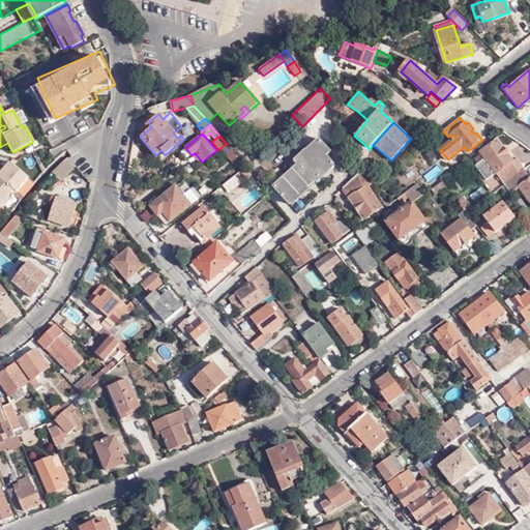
[(291,205),(334,163),(327,155),(331,151),(320,139),(291,166),(295,170),(286,177),(278,170),(268,180),(291,205)]
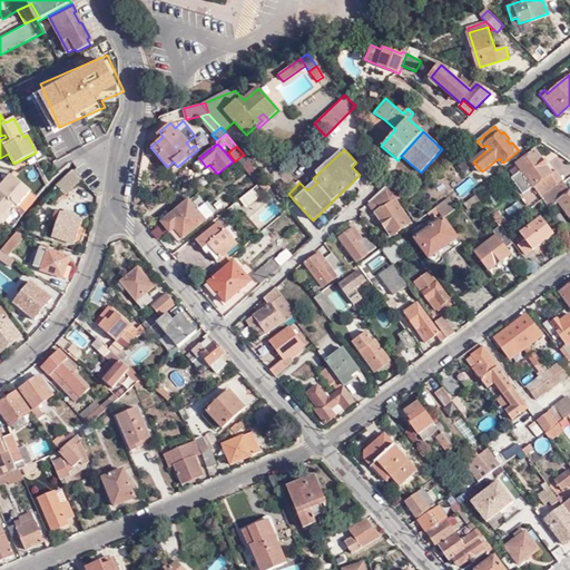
[(557,185),(549,175),(551,173),(534,149),(516,163),(517,165),(509,170),(513,176),(511,177),(522,193),(533,185),(541,196),(557,185)]
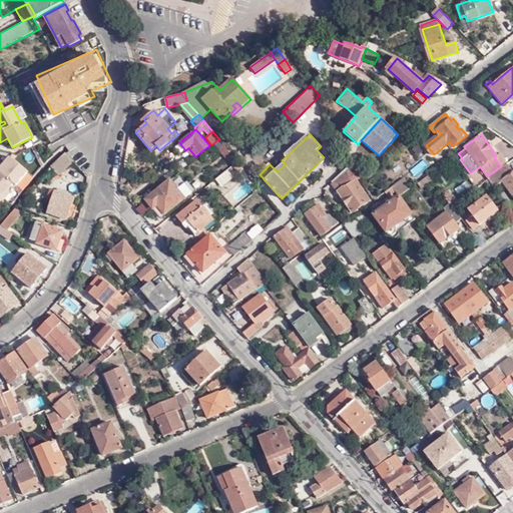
[(225,150),(235,162),(236,161),(219,139),(217,140),(225,150)]
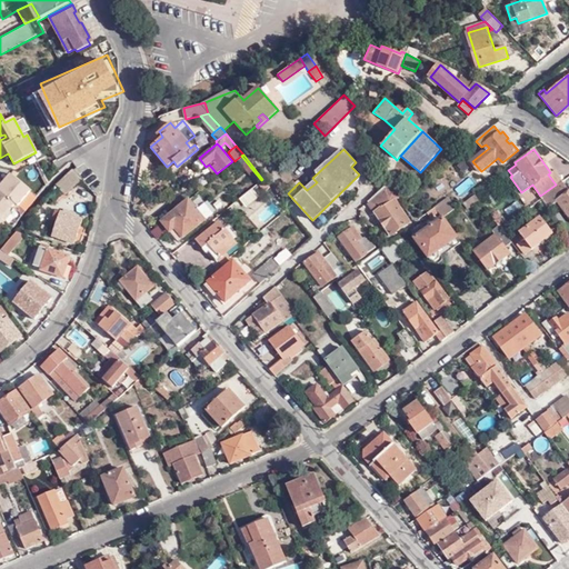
[(236,160),(246,171),(250,167),(241,156),(236,160)]
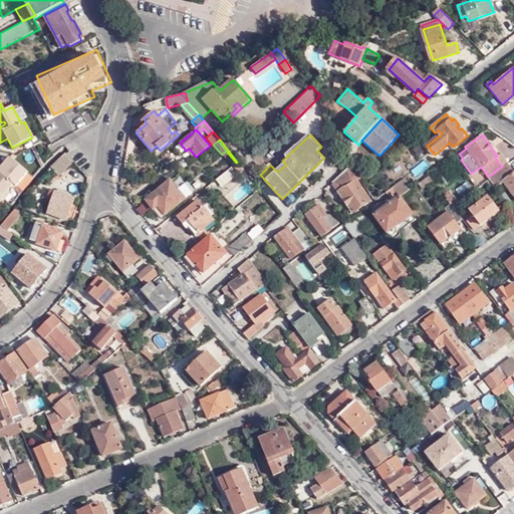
[(222,155),(232,166),(236,163),(226,151),(222,155)]
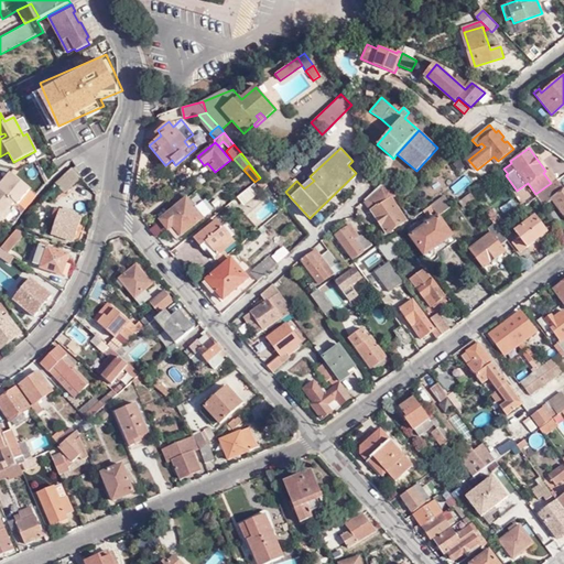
[(559,177),(551,166),(545,171),(543,173),(551,183),(556,180),(559,177)]
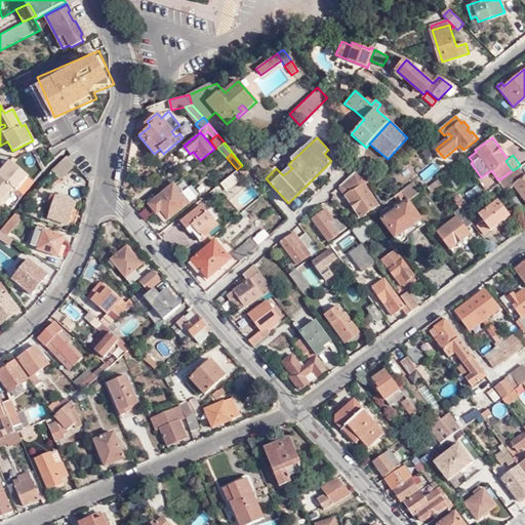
[(67,157),(64,159),(52,169),(61,178),(75,166),(67,157)]
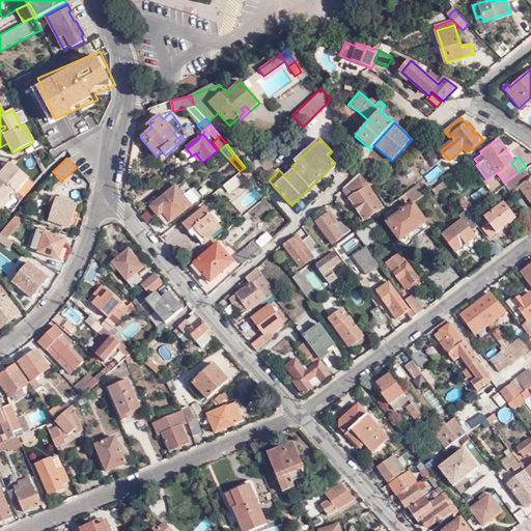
[(0,204),(7,197),(12,191),(15,193),(27,178),(9,163),(2,171),(0,168),(0,204)]
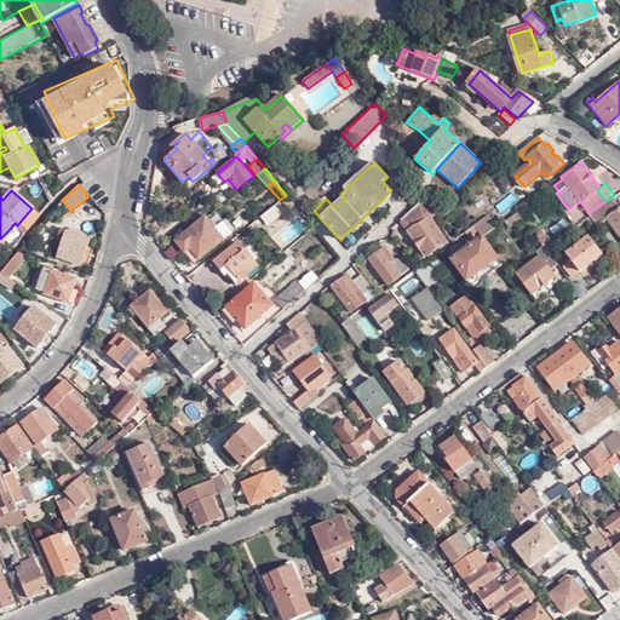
[(287,210),(293,206),(285,196),(280,200),(287,210)]
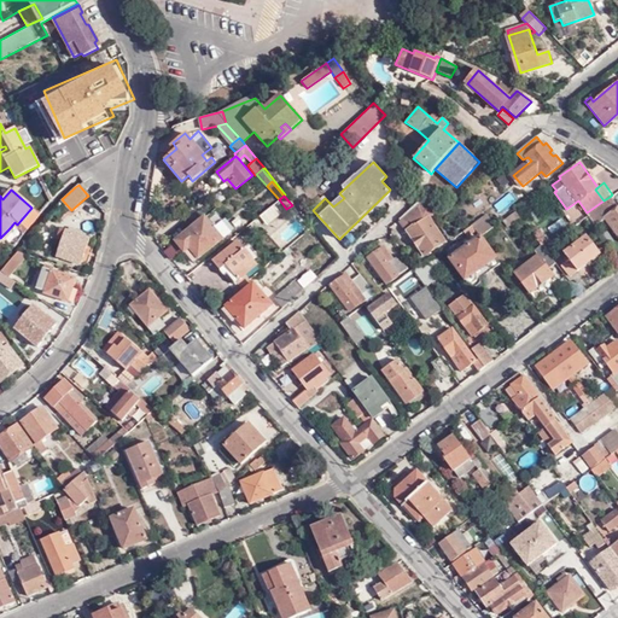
[(587,213),(588,215),(606,202),(611,198),(610,197),(604,200),(587,213)]
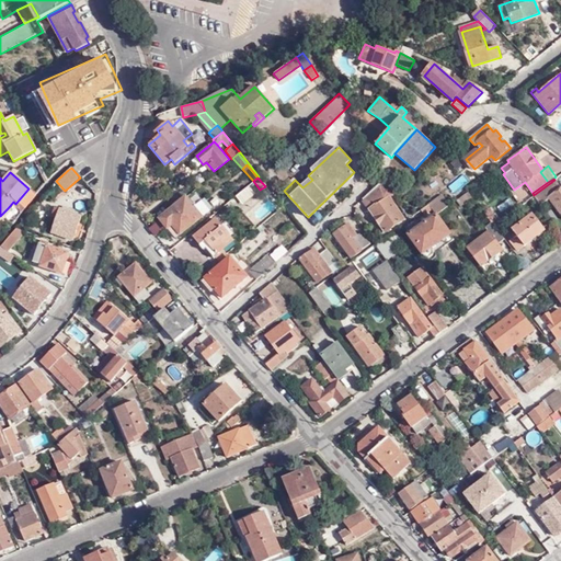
[(560,187),(554,180),(550,183),(534,195),(541,205),(550,198),(560,213),(560,187)]
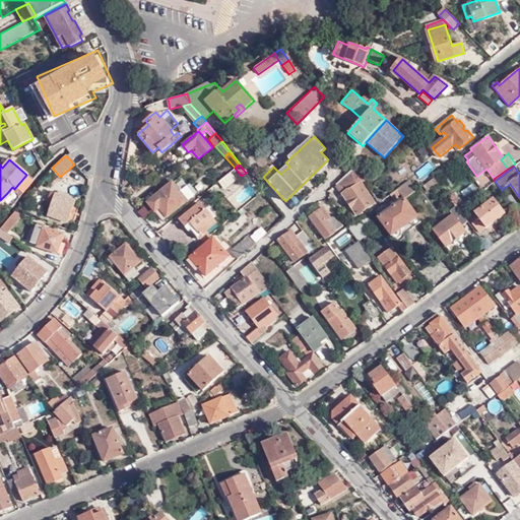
[(231,171),(217,180),(223,189),(238,180),(231,171)]
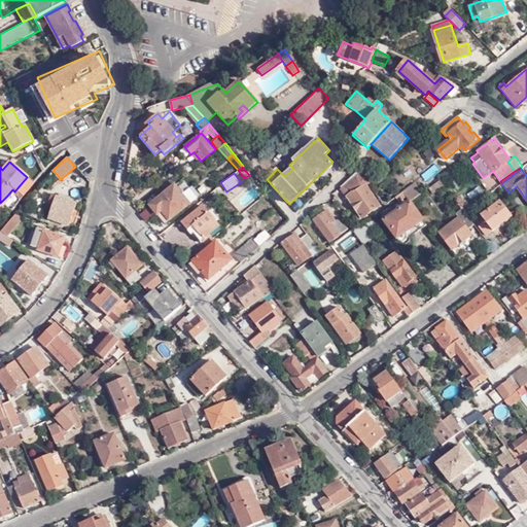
[(366,173),(363,173),(355,173),(351,176),(340,187),(361,218),(380,206),(364,185),(373,181),(366,173)]
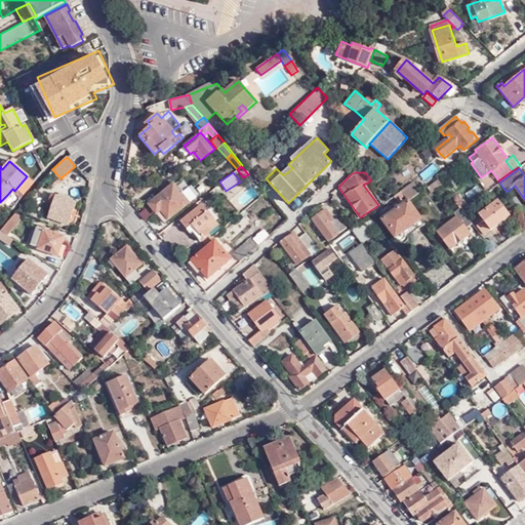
[(409,202),(421,192),(413,182),(402,191),(409,202)]
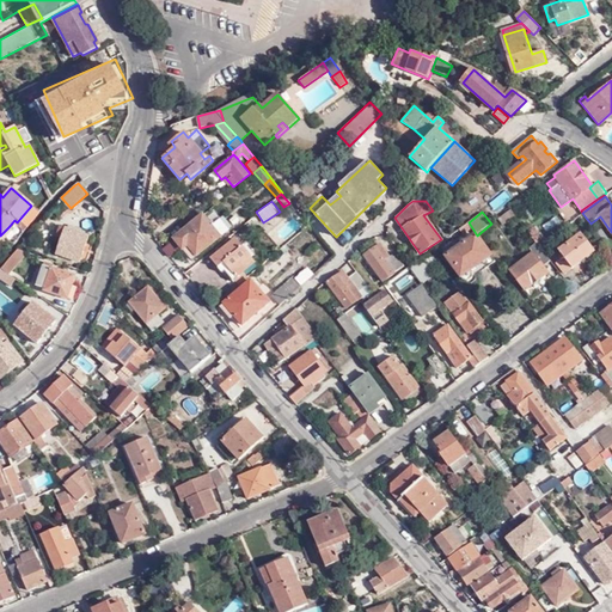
[(506,214),(505,214),(499,219),(503,225),(510,219),(506,214)]
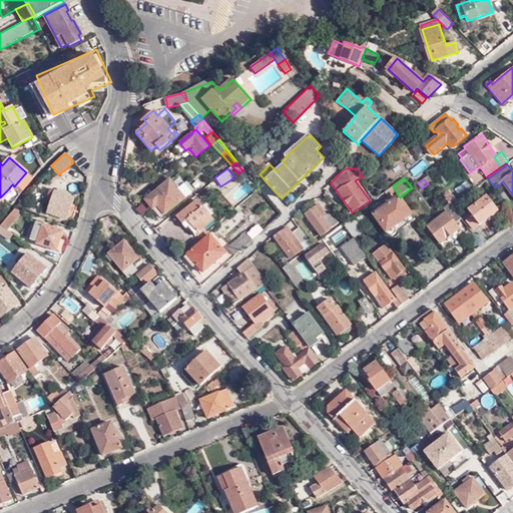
[(170,180),(146,200),(153,209),(157,206),(164,214),(184,198),(184,199),(190,194),(183,185),(177,190),(170,180)]
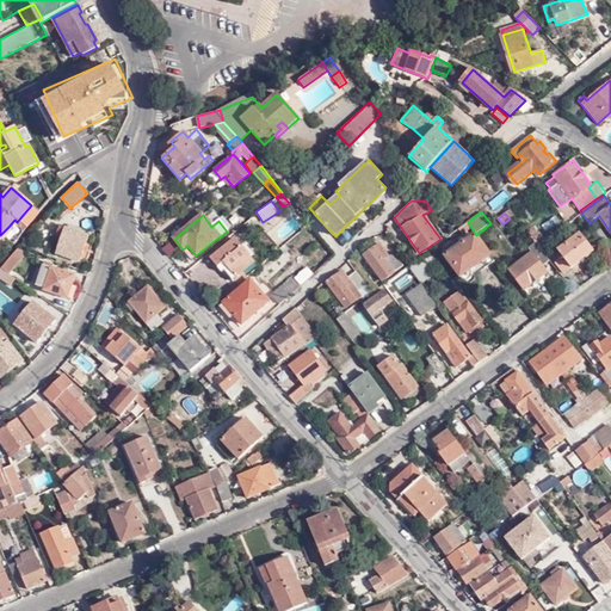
[(543,232),(559,223),(554,215),(539,222),(543,232)]
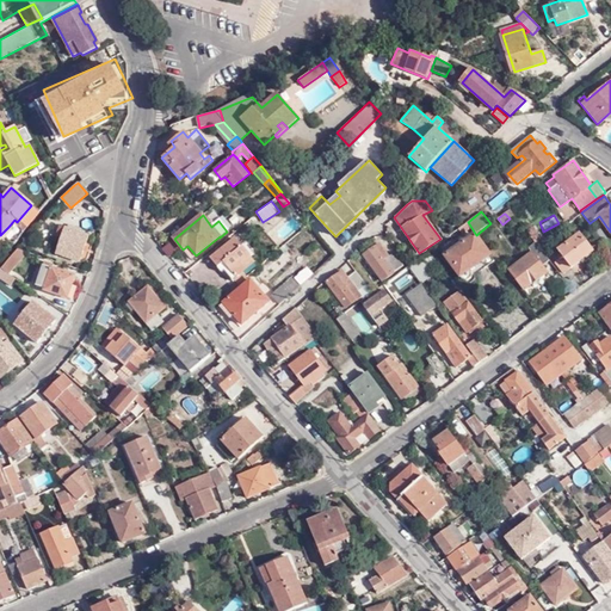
[(532,224),(525,229),(531,236),(537,232),(532,224)]
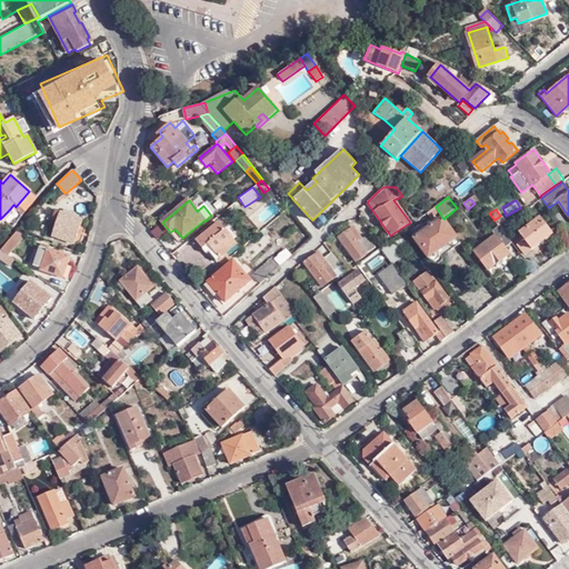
[(8,211),(0,219),(0,223),(10,213),(8,211)]
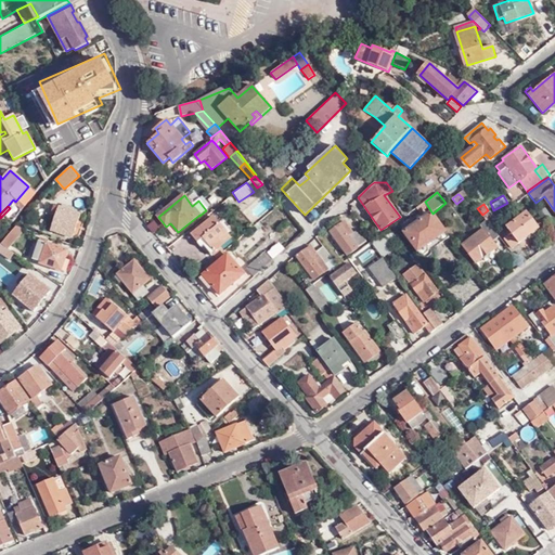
[(59,206),(55,215),(51,230),(74,237),(81,215),(59,206)]
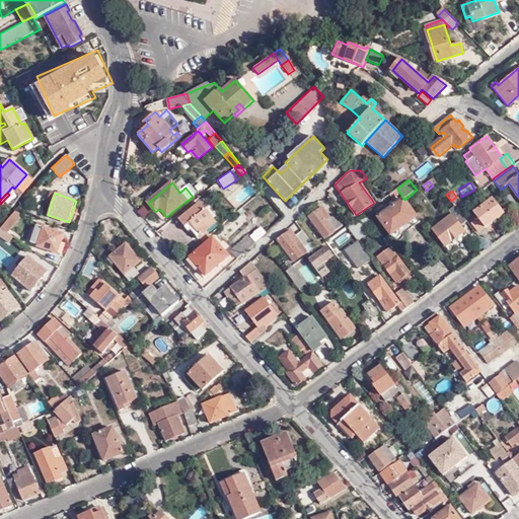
[(456,197),(451,201),(455,206),(456,208),(461,205),(461,204),(456,197)]
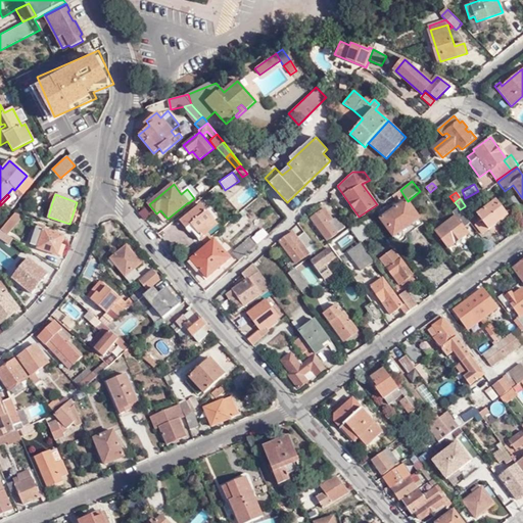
[(483,234),(507,216),(495,199),(471,219),(483,234)]
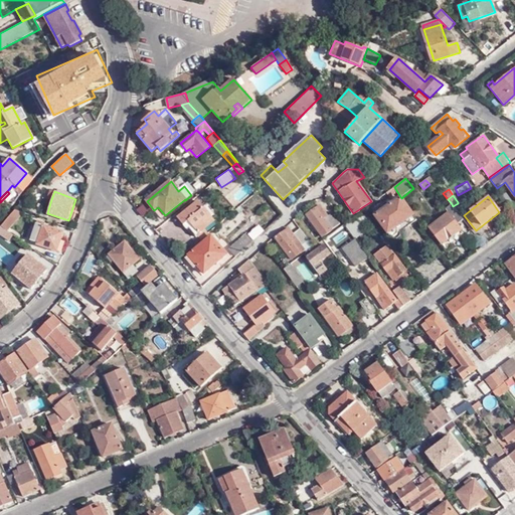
[(374,216),(387,233),(397,226),(392,220),(408,209),(399,197),(374,216)]
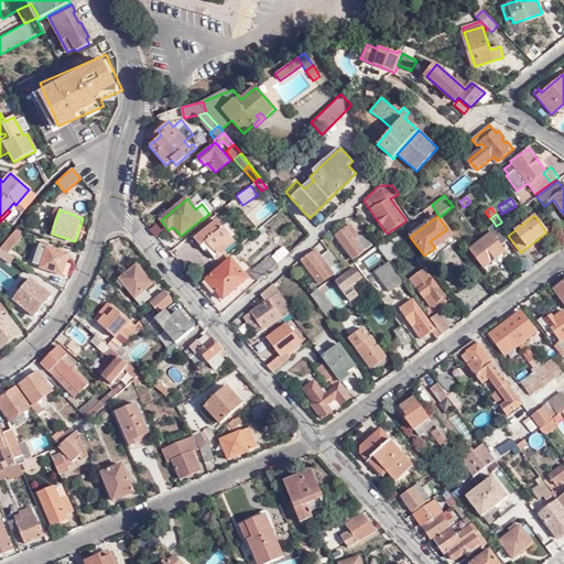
[(216,258),(235,241),(216,220),(194,239),(202,247),(204,245),(216,258)]
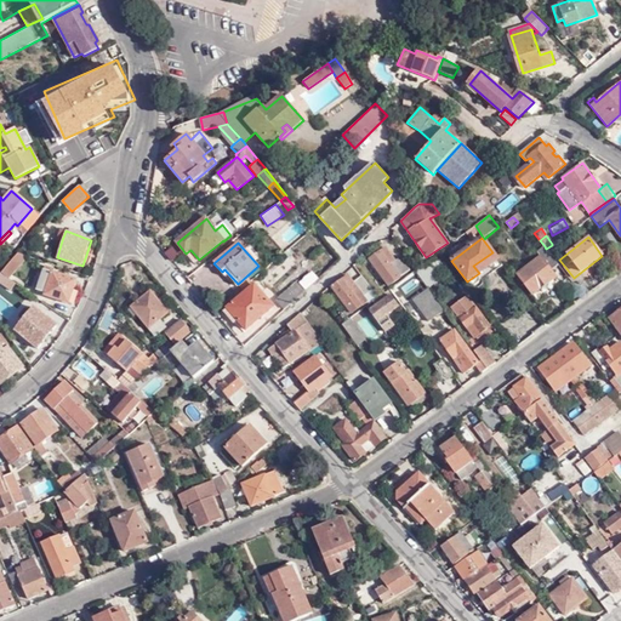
[(546,249),(552,255),(556,251),(552,245),(546,249)]
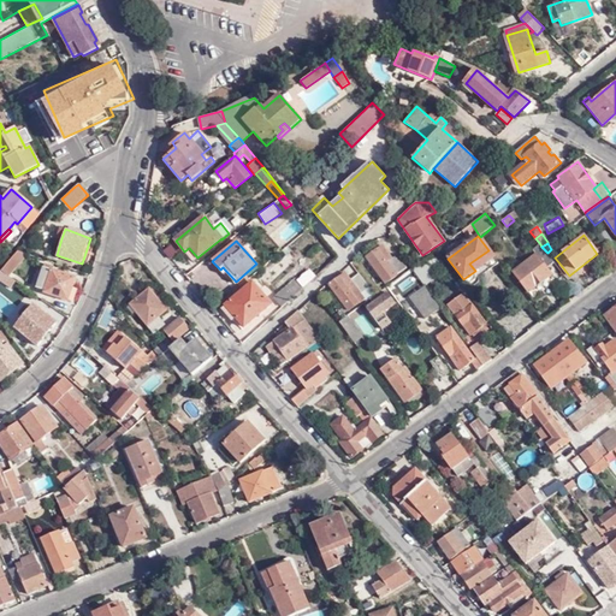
[(546,268),(555,262),(548,253),(542,247),(540,244),(533,249),(535,254),(514,271),(529,291),(552,276),(546,268)]
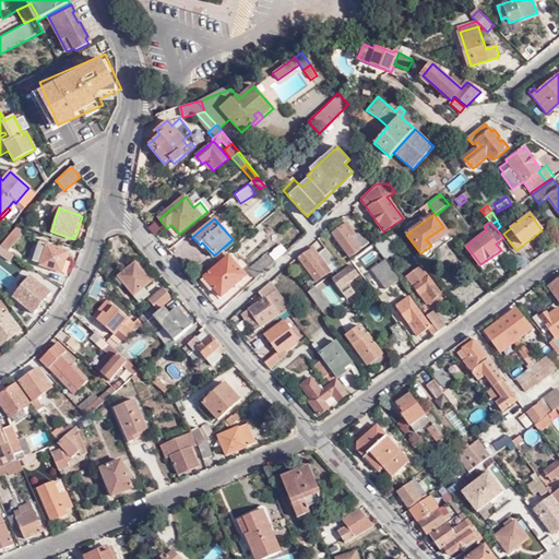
[(352,257),(361,249),(352,237),(355,235),(346,224),(334,234),(352,257)]
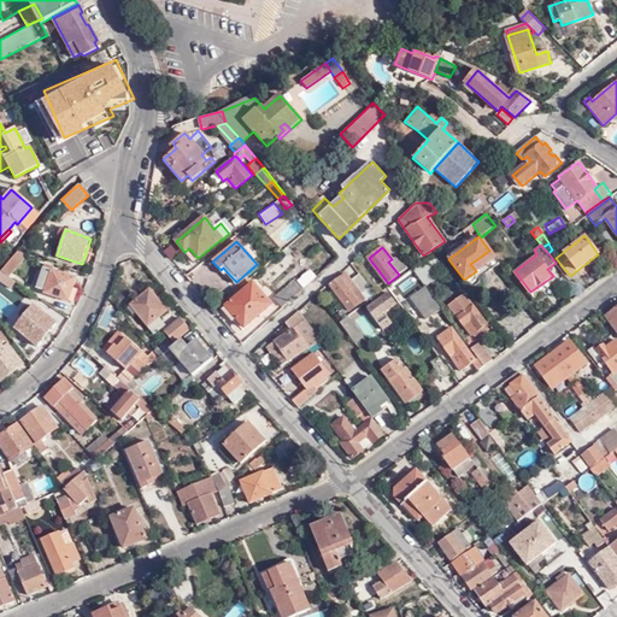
[(189,248),(184,252),(193,262),(198,258),(189,248)]
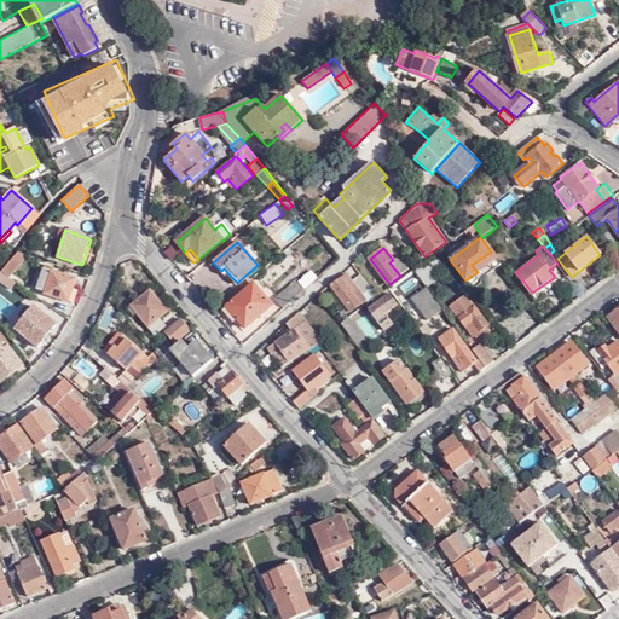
[(25,254),(17,252),(11,258),(18,264),(25,254)]
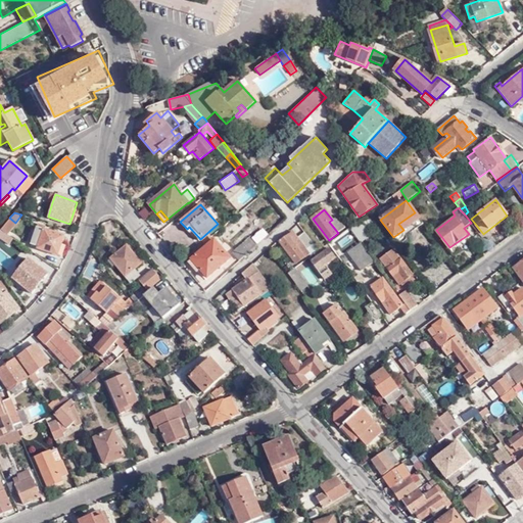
[(369,232),(379,225),(371,212),(349,228),(360,242),(371,235),(369,232)]
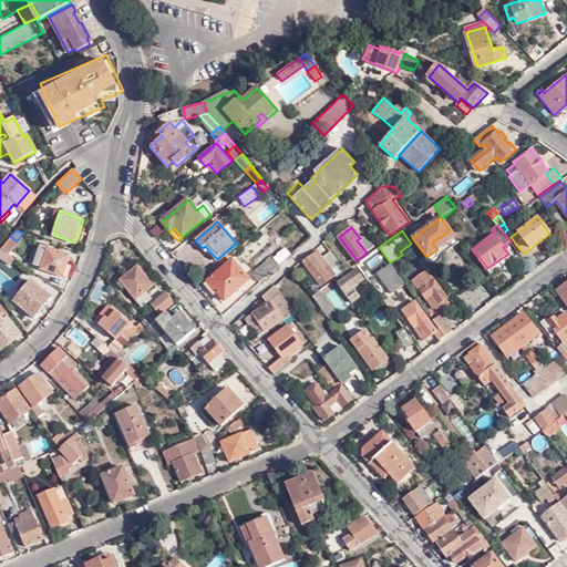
[(432,243),(437,249),(454,236),(450,230),(432,243)]
